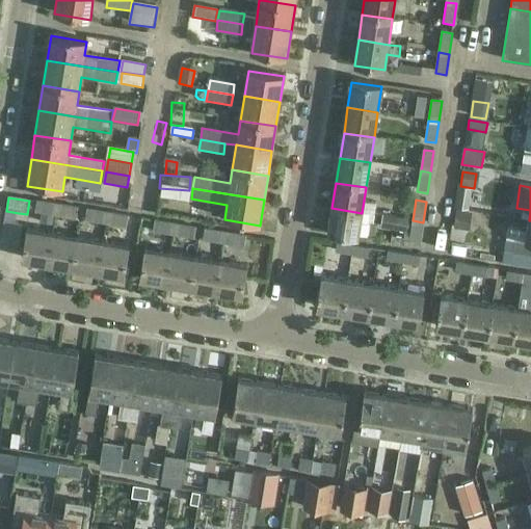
[(51,215),(53,205),(36,202),(34,213),(51,215)]
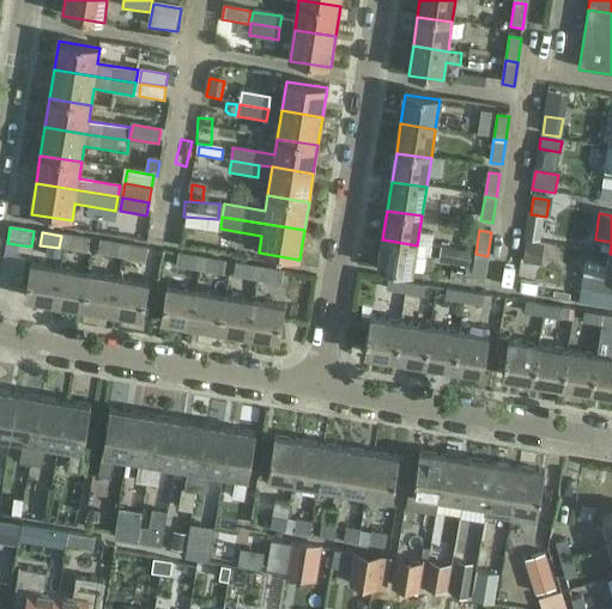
[(88,253),(90,241),(71,237),(68,250),(88,253)]
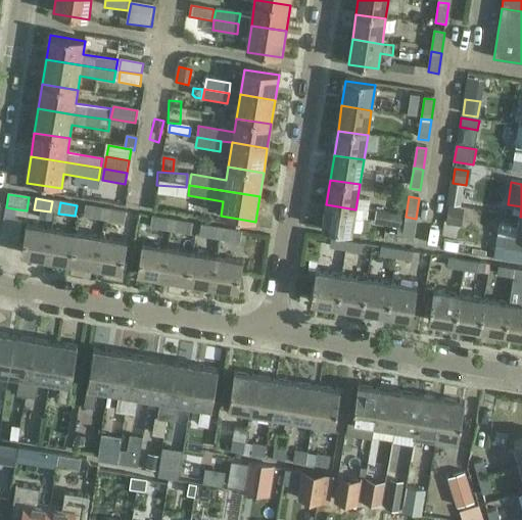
[(399,202),(397,217),(406,218),(406,217),(408,203),(399,202)]
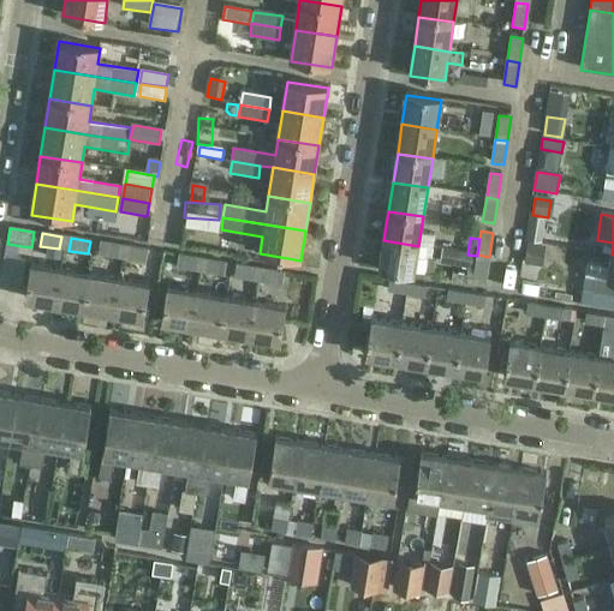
[(413,275),(418,246),(383,240),(379,270),(413,275)]
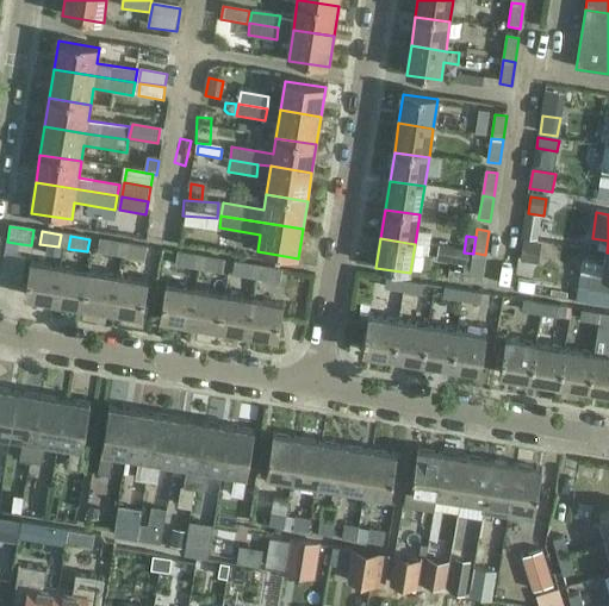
[(115,256),(117,244),(98,241),(97,254),(115,256)]
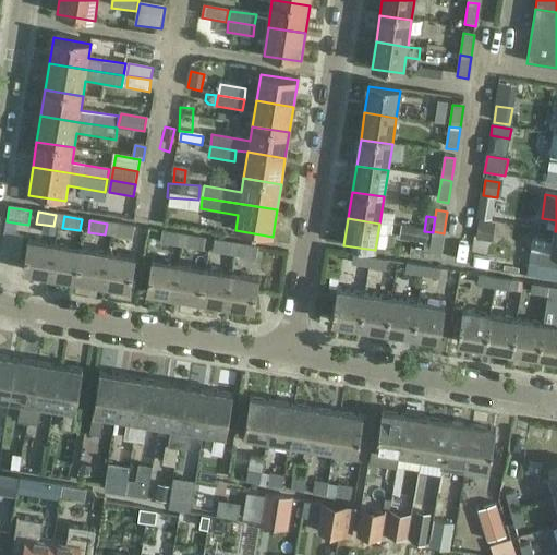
[(480,224),(477,239),(489,241),(492,226),(480,224)]
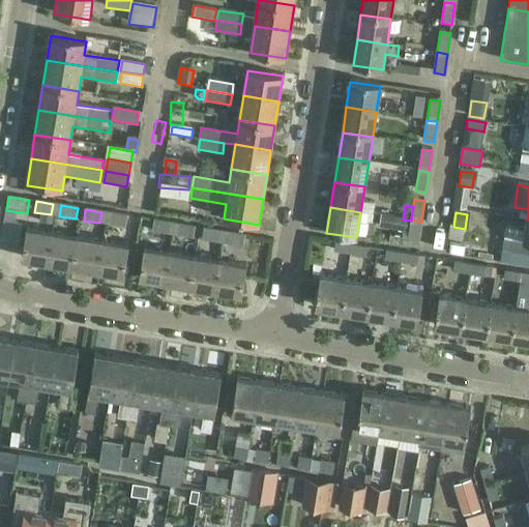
[(125,228),(127,216),(111,213),(110,225),(125,228)]
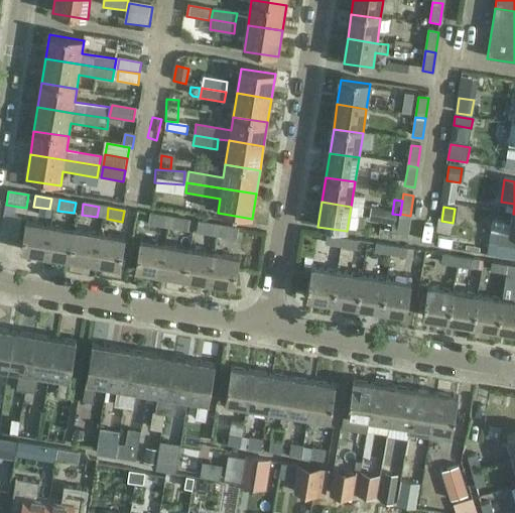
[(373,211),(371,223),(398,227),(400,215),(392,214),(373,211)]
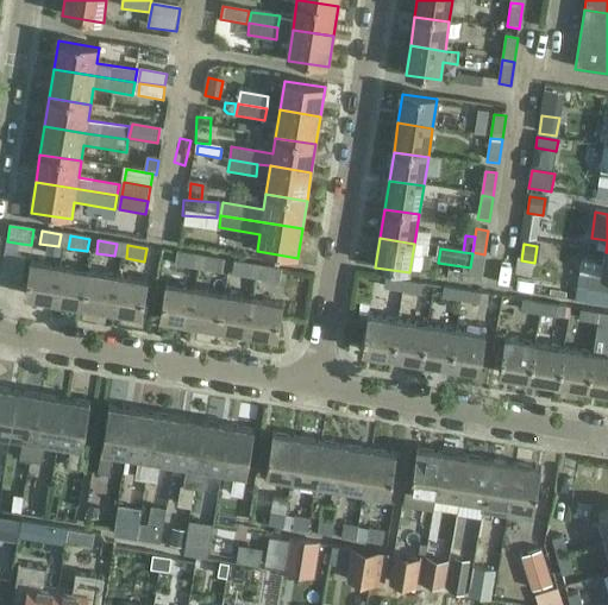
[(481,278),(484,254),(472,252),(472,253),(470,268),(469,277),(481,278)]
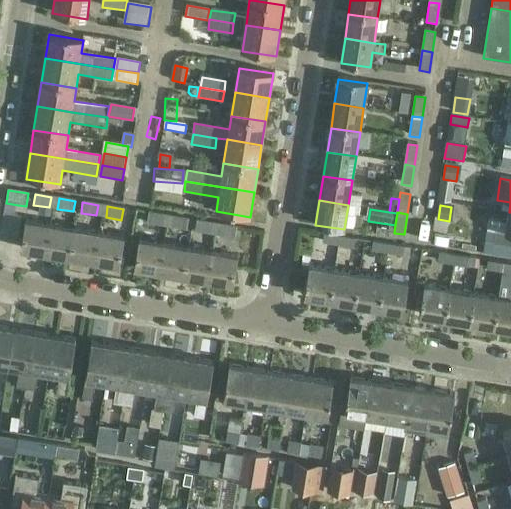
[(487,232),(484,254),(510,258),(510,212),(509,212),(507,223),(489,220),(487,232)]
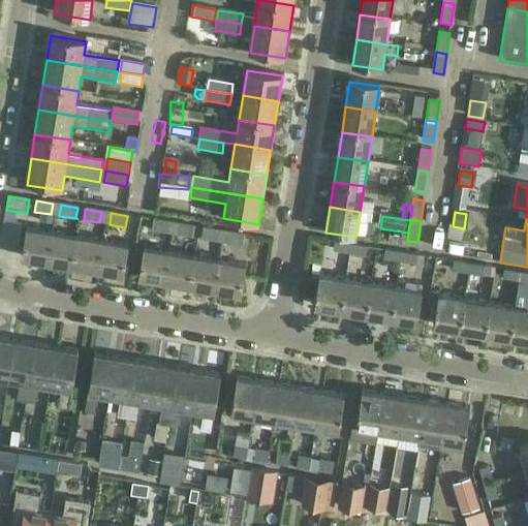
[(167,234),(168,223),(153,220),(151,231),(167,234)]
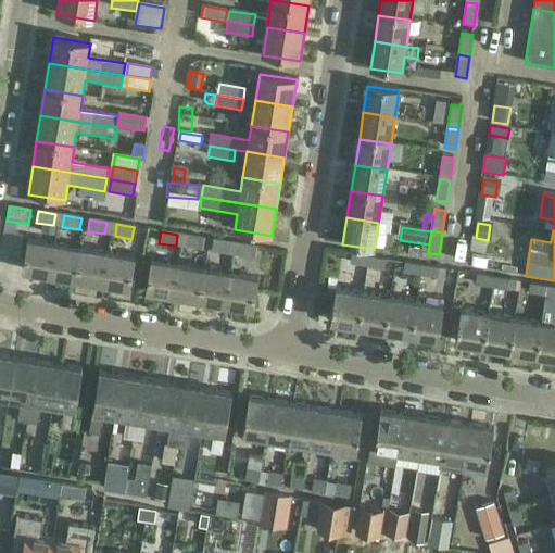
[(4,234),(0,256),(21,260),(24,237),(4,234)]
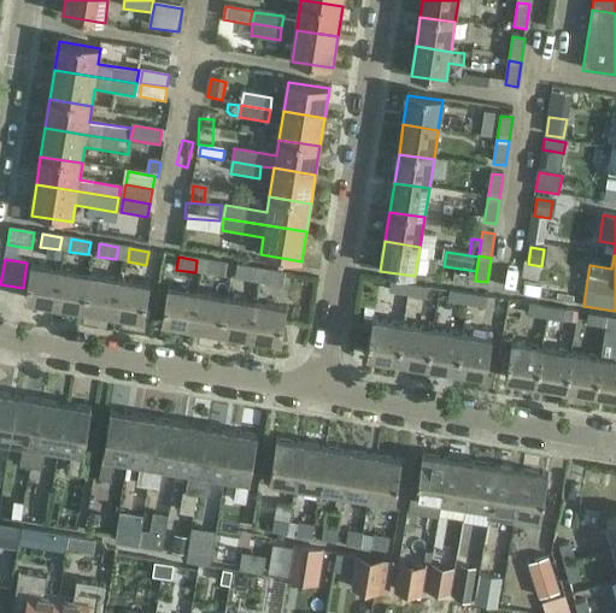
[(224,278),(227,265),(207,261),(206,275),(224,278)]
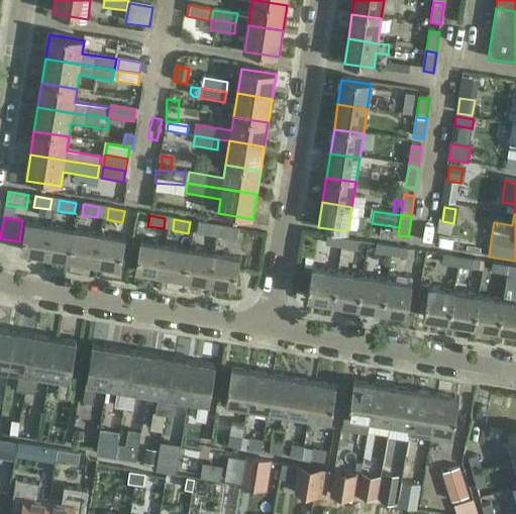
[(47,255),(52,227),(26,222),(22,251),(47,255)]
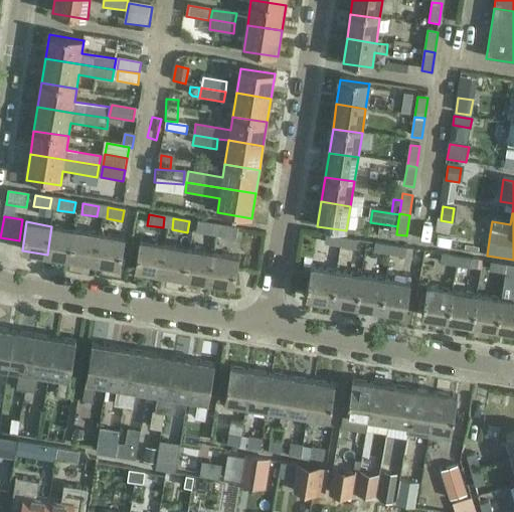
[(211,236),(213,225),(197,222),(195,233),(211,236)]
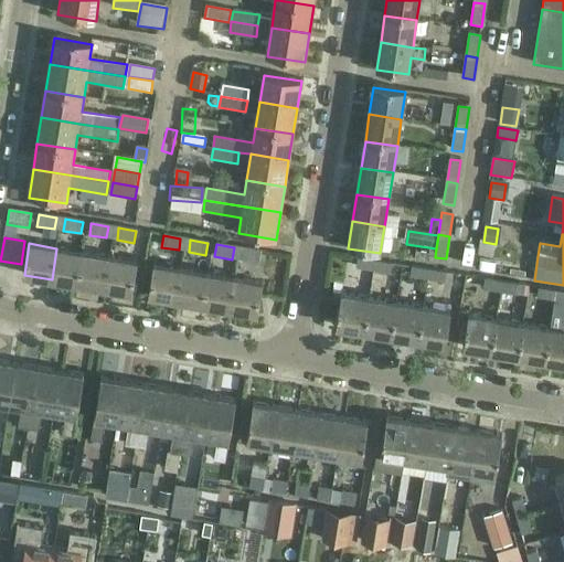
[(77,284),(83,253),(56,248),(52,279),(77,284)]
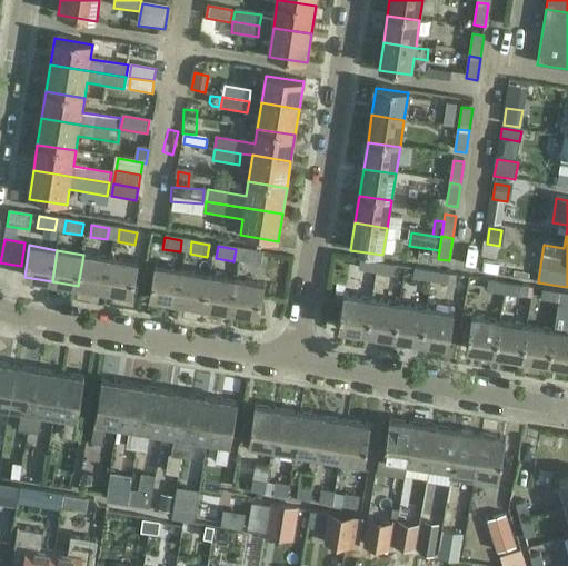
[(246,250),(243,262),(261,266),(263,254),(246,250)]
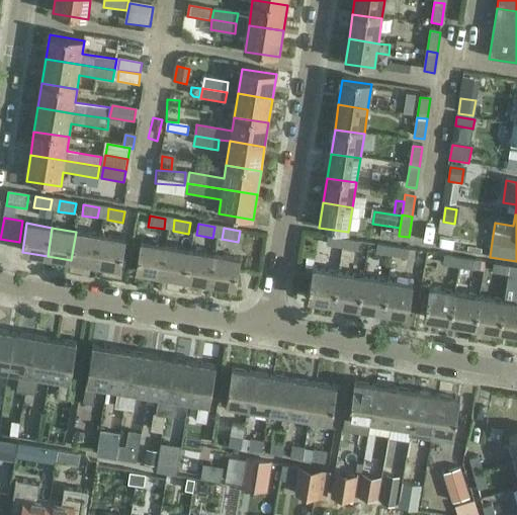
[(95,265),(100,236),(76,232),(71,260),(95,265)]
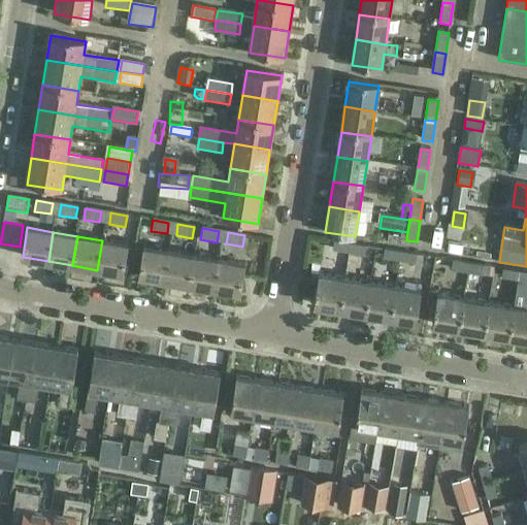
[(128,244),(102,240),(97,270),(123,274),(128,244)]
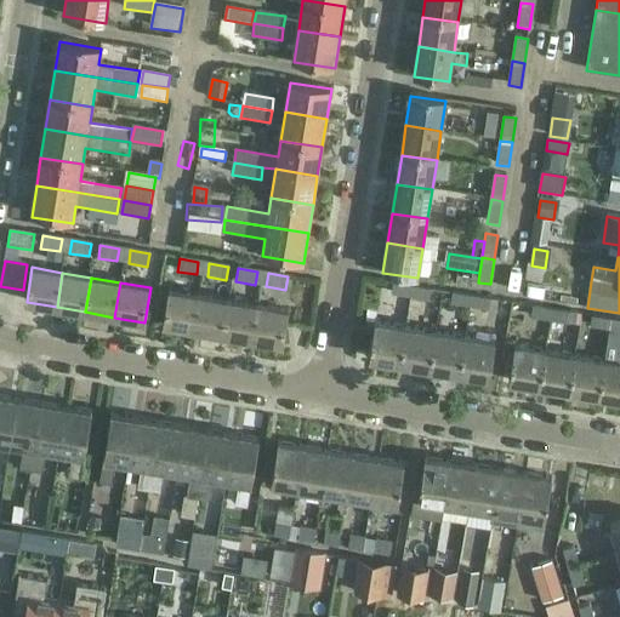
[(411,298),(413,287),(393,285),(392,295),(411,298)]
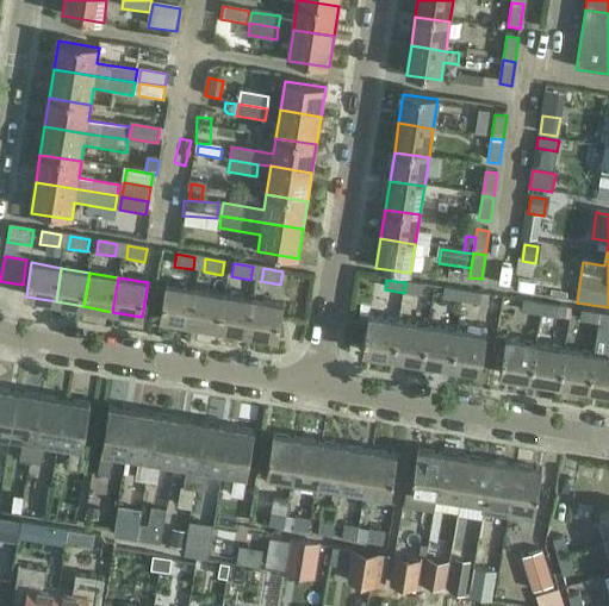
[(424,286),(405,282),(404,293),(422,295),(424,286)]
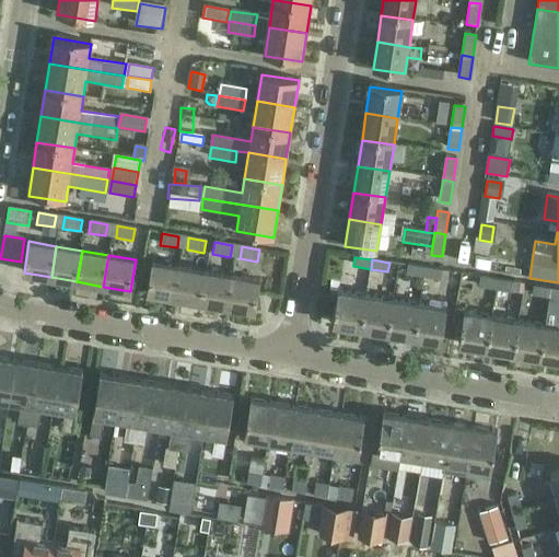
[(175,299),(181,267),(153,263),(148,293),(175,299)]
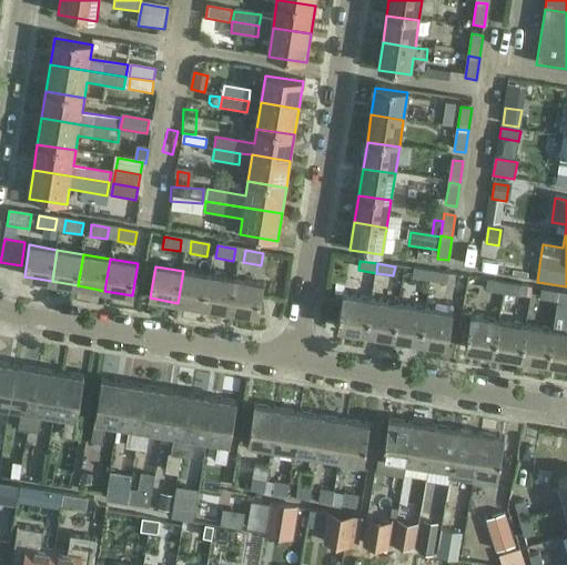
[(429,282),(432,272),(414,269),(413,279),(429,282)]
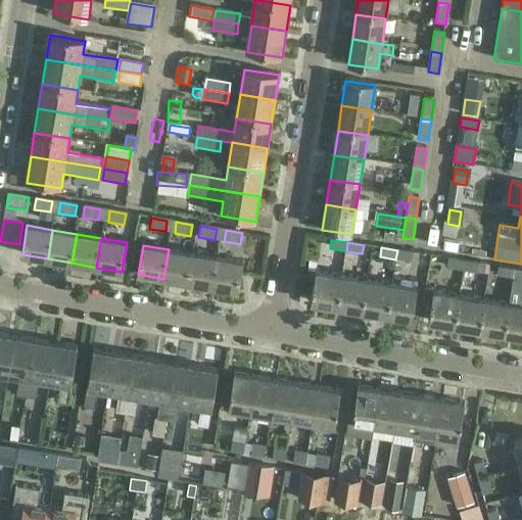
[(188,283),(193,253),(169,249),(163,279),(188,283)]
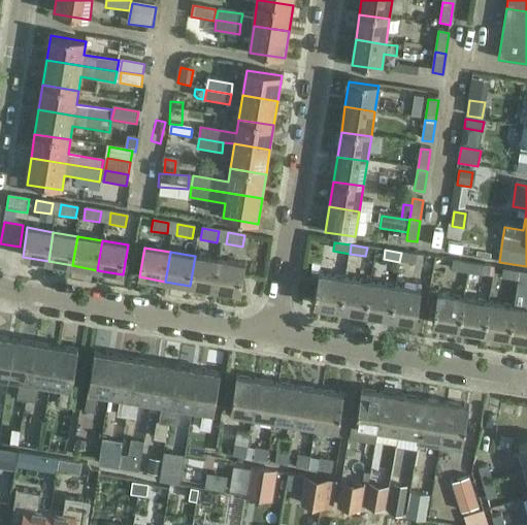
[(418,256),(401,253),(399,262),(416,264),(418,256)]
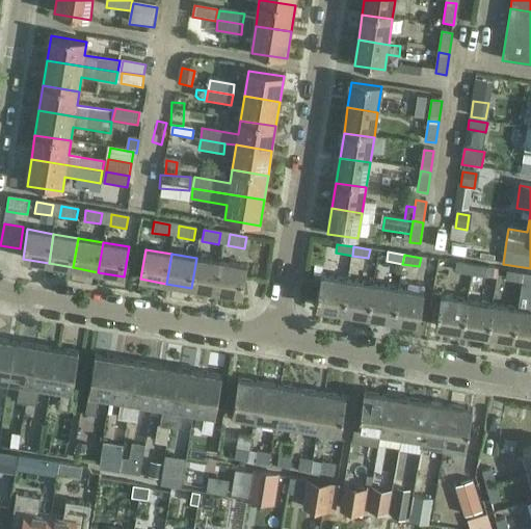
[(215,292),(220,262),(196,258),(191,288),(215,292)]
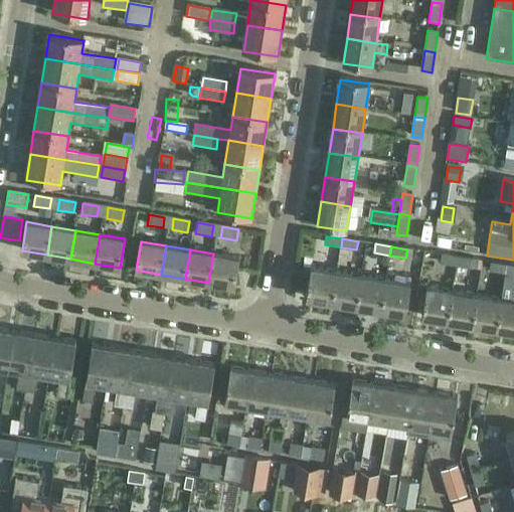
[(238,258),(213,253),(208,283),(233,287),(238,258)]
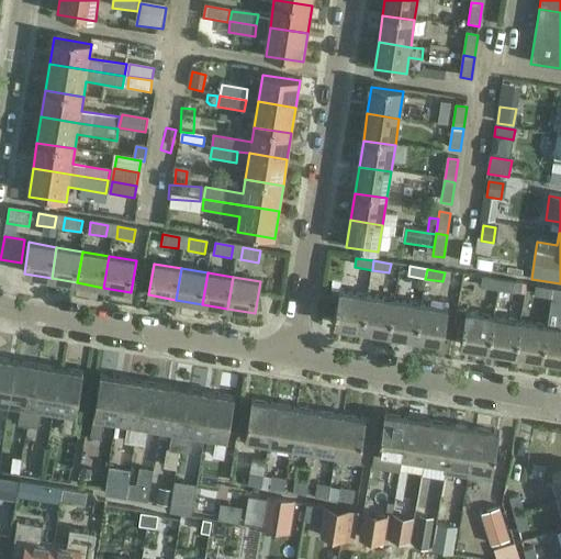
[(498,291),(500,281),(483,278),(481,288),(498,291)]
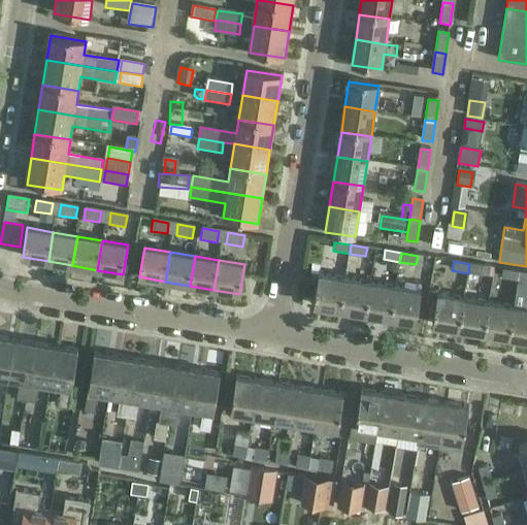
[(486,266),(469,264),(468,273),(484,275),(486,266)]
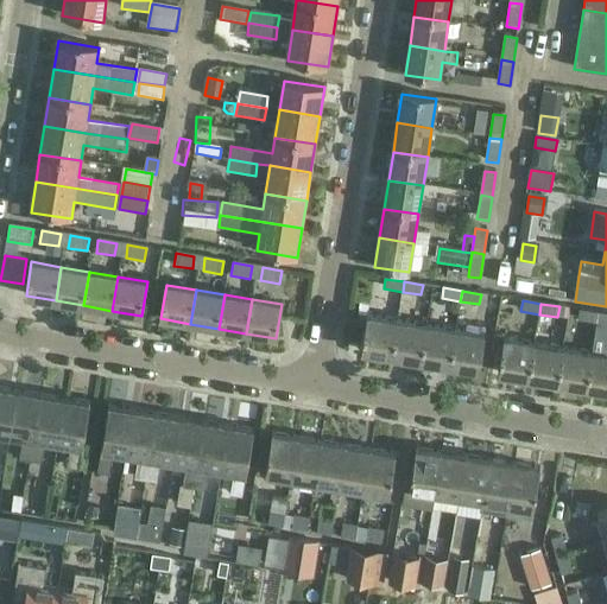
[(596,323),(599,313),(580,310),(579,320),(596,323)]
